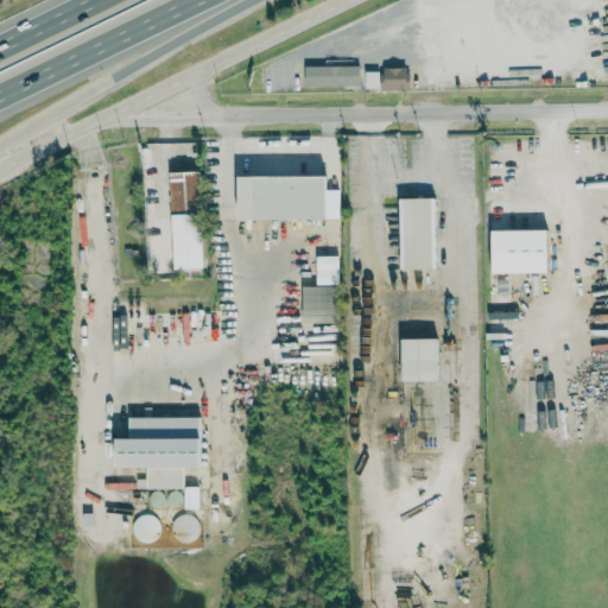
[(305,67),(305,86),(360,86),(360,65),(305,67)]
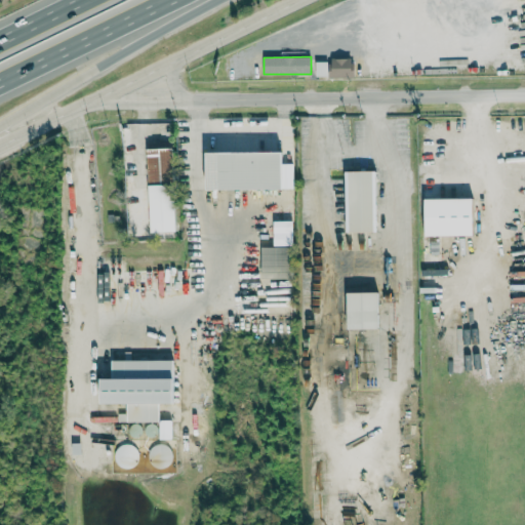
[(353,77),(353,58),(330,57),(330,62),(316,62),(315,76),(329,76),(329,77),(353,77)]
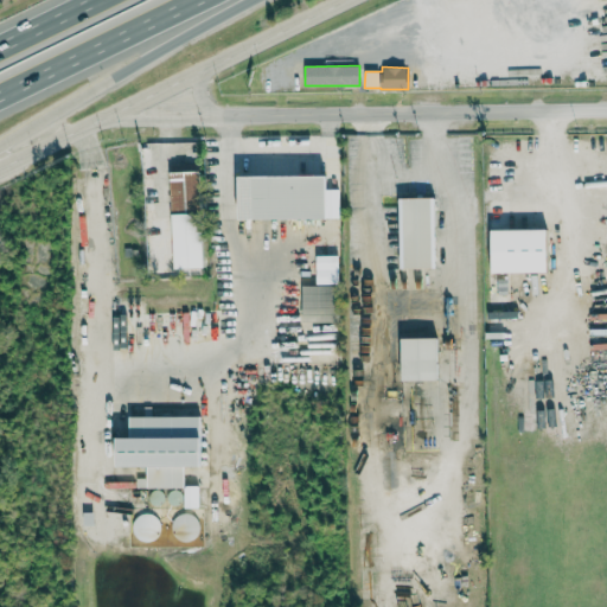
[(174,269),(203,268),(199,170),(170,171),(174,269)]
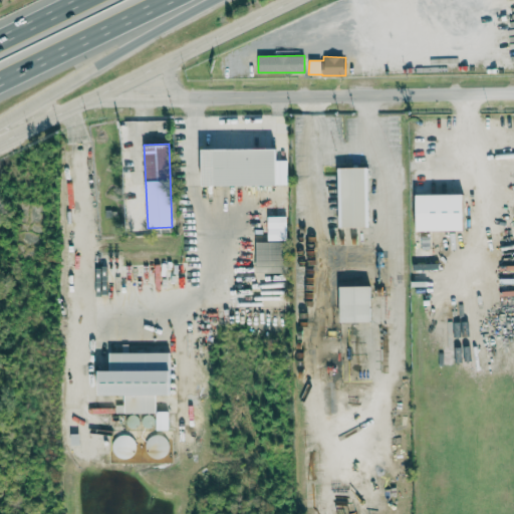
[(202,150),(202,186),(276,185),(276,149),(202,150)]
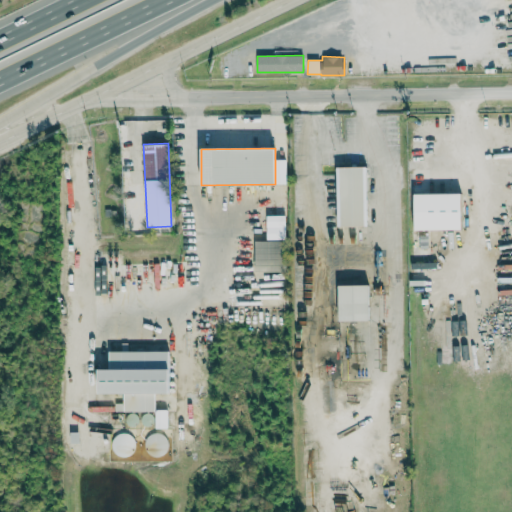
[(337,226),(367,226),(366,167),(337,167),(337,226)]
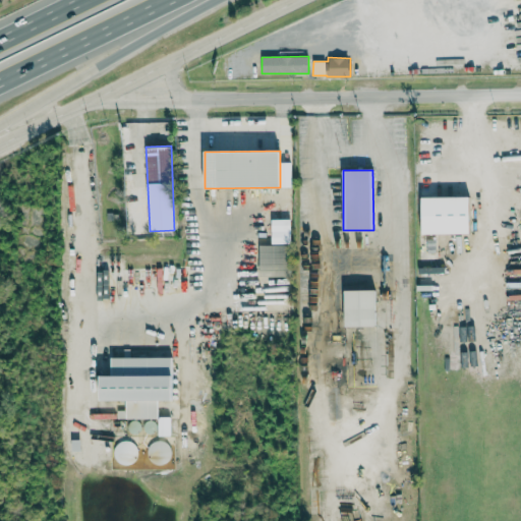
[(470,233),(469,196),(421,197),(422,234),(470,233)]
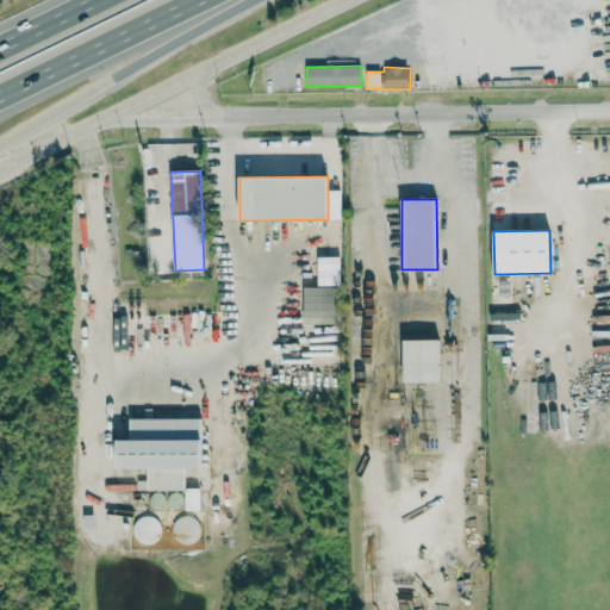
[(304,287),(304,323),(337,324),(337,287),(304,287)]
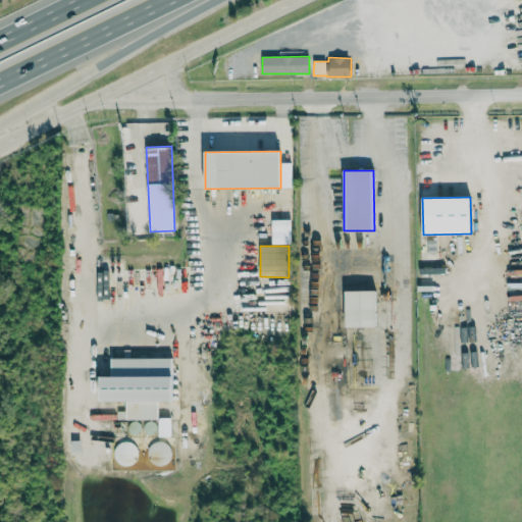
[(346,327),(376,326),(376,291),(346,291),(346,327)]
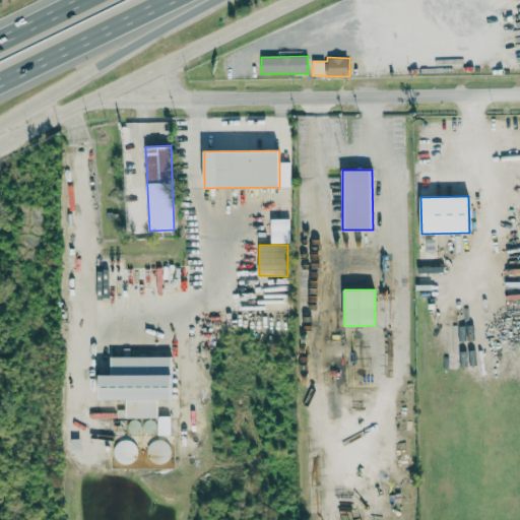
[(100,399),(126,400),(126,417),(157,417),(157,399),(172,399),(172,356),(111,356),(111,375),(101,375),(100,399)]
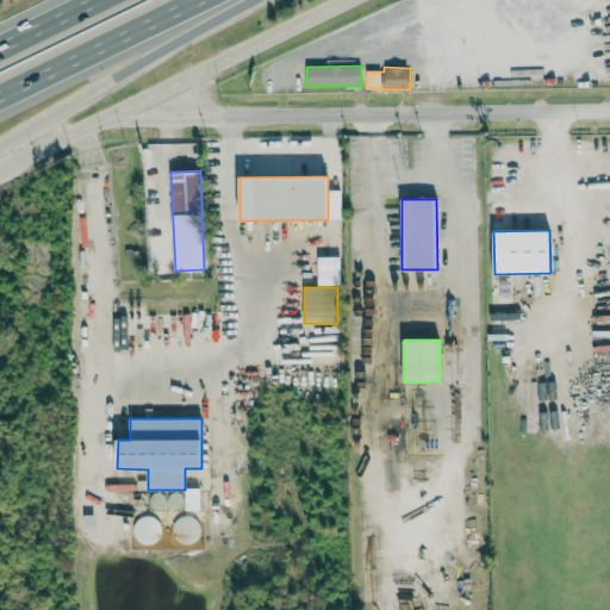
[(176,545),(201,541),(197,515),(172,518),(176,545)]
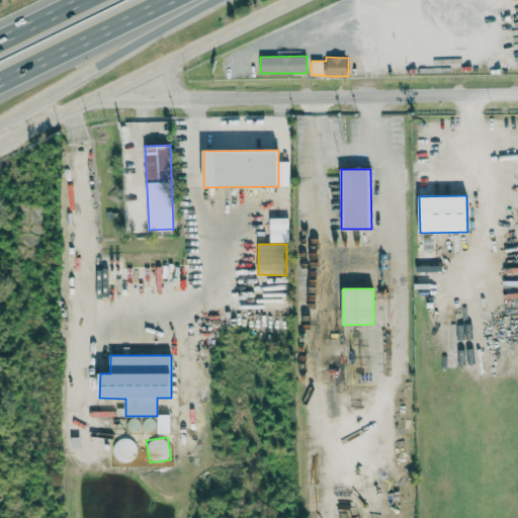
[(135,439),(112,440),(113,460),(135,459),(135,439)]
